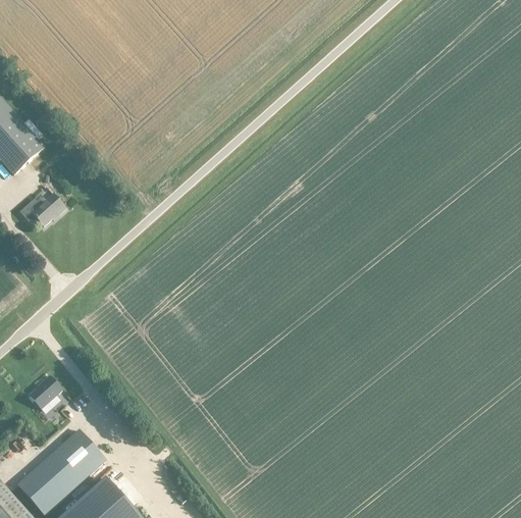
[(0,95),(0,156),(14,173),(45,146),(0,95)]
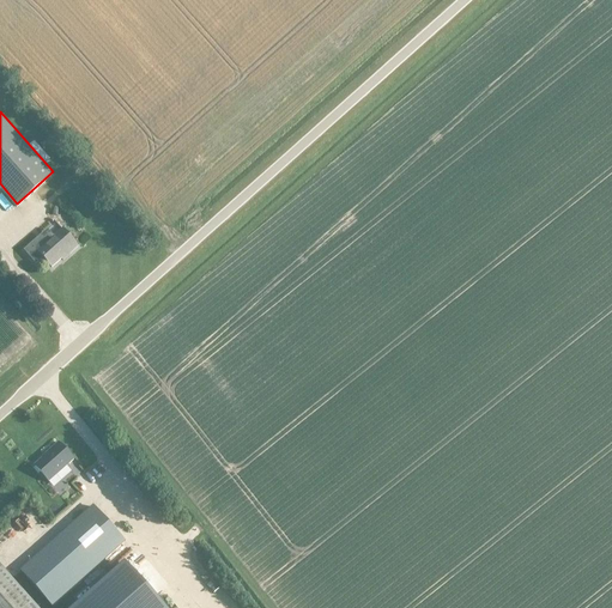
[(41,247),(32,236),(23,244),(37,260),(43,254),(52,263),(70,249),(71,250),(78,243),(64,226),(41,247)]
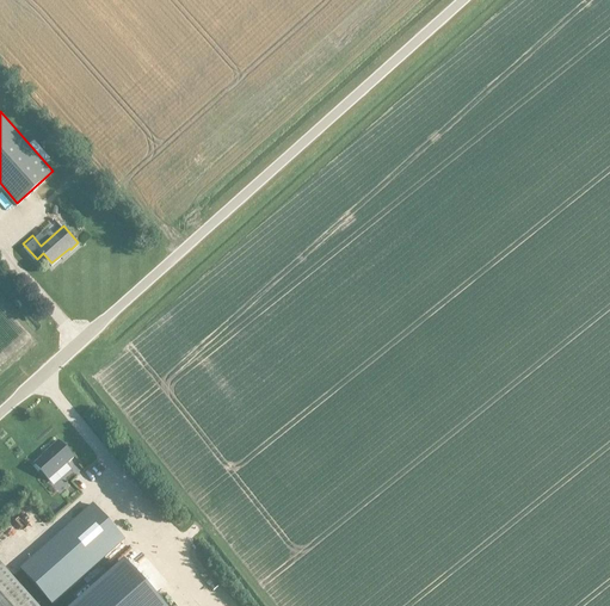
[(50,477),(74,455),(59,438),(42,453),(43,455),(36,462),(50,477)]
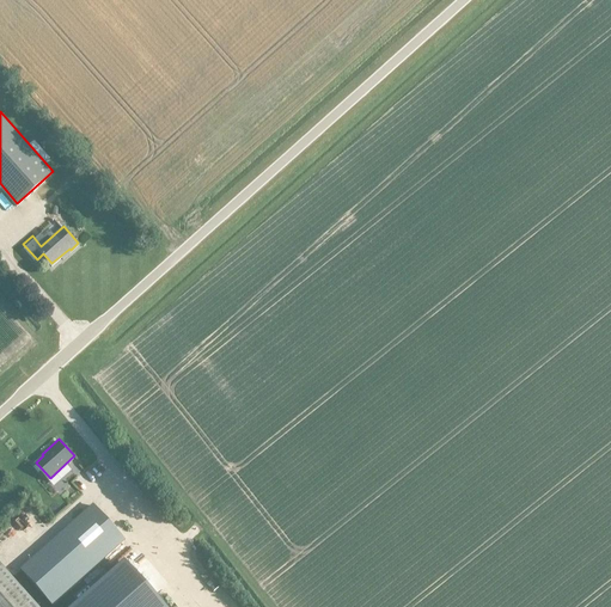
[(53,602),(126,538),(93,502),(22,566),(53,602)]
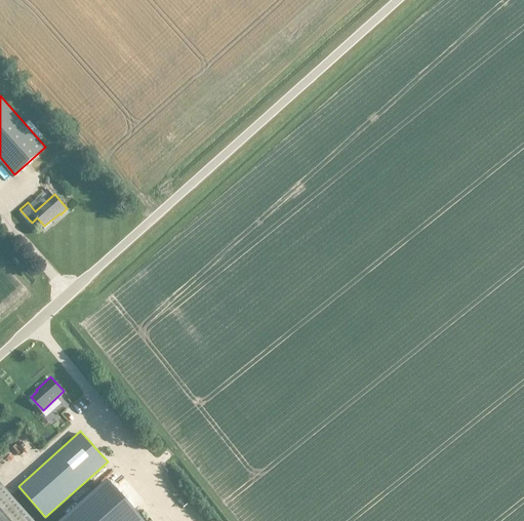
[(144,520),(108,480),(61,520),(144,520)]
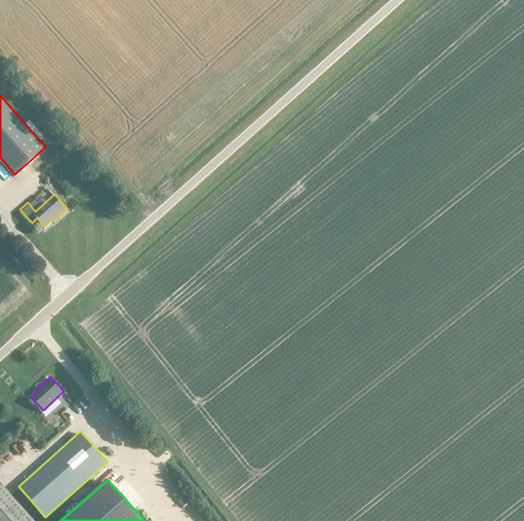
[(35,520),(0,481),(0,520),(35,520)]
